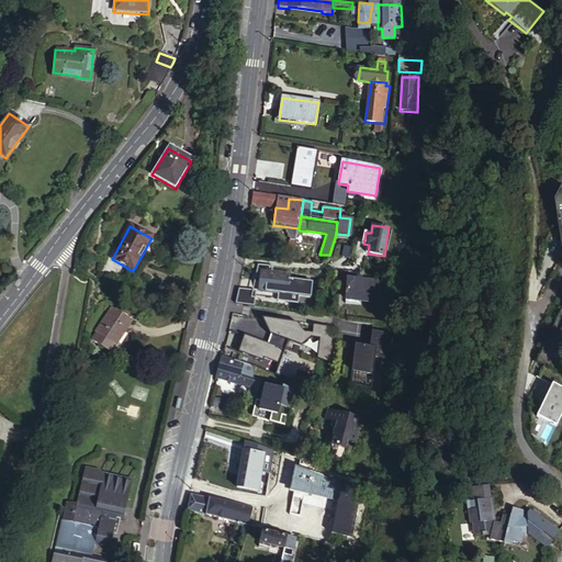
[(261,269),(259,290),(289,292),(288,300),(298,301),(299,293),(292,292),(293,279),(289,278),(287,278),(288,271),(261,269)]
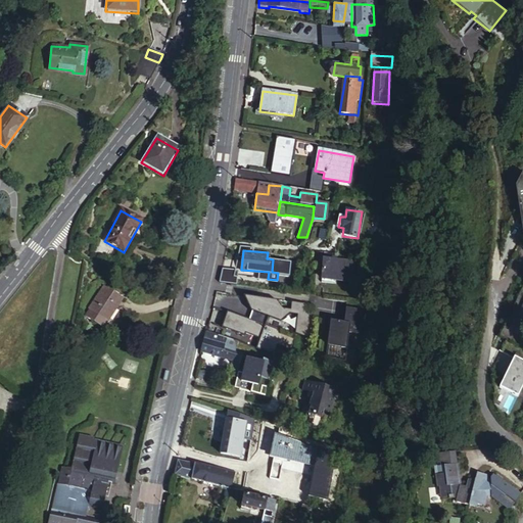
[(324,259),(322,278),(351,282),(353,263),(324,259)]
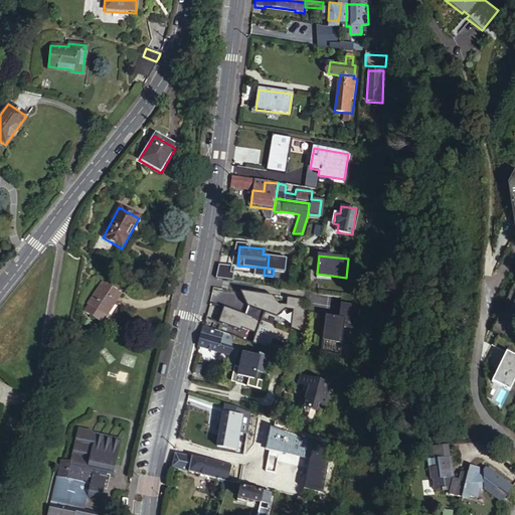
[(105,282),(90,304),(106,316),(121,293),(105,282)]
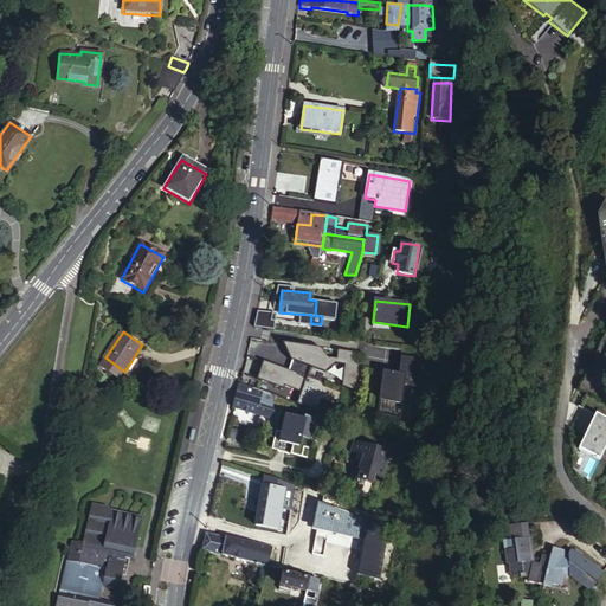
[(309,367),(322,372),(333,363),(343,365),(340,386),(360,393),(363,369),(356,359),(356,352),(336,349),(335,359),(327,358),(320,347),(281,342),(288,359),(289,360),(287,369),(307,376),(307,375),(309,367)]
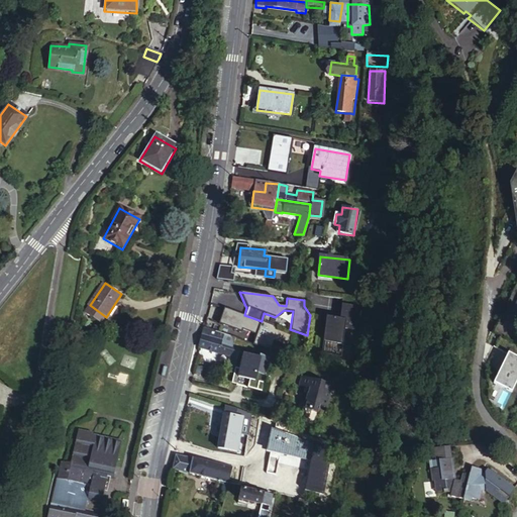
[(329,320),(325,355),(341,357),(345,328),(355,330),(359,306),(342,304),(339,321),(329,320)]
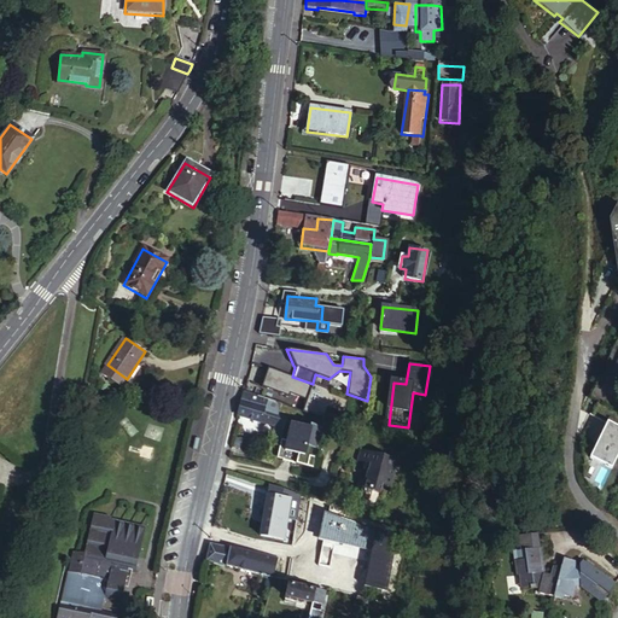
[(267,367),(260,386),(269,389),(275,371),(267,367)]
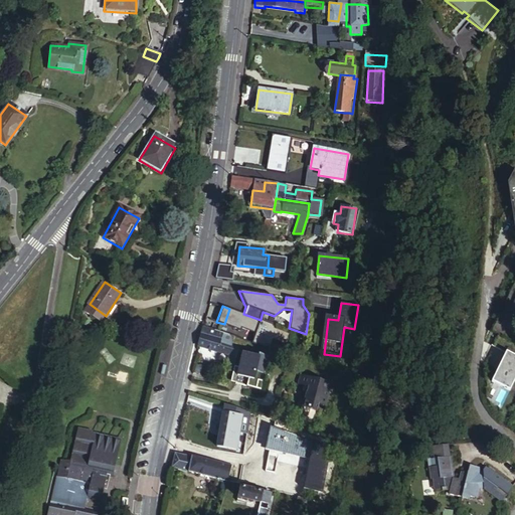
[(243,314),(229,309),(224,324),(239,329),(240,326),(255,331),(251,342),(258,343),(270,347),(272,339),(289,344),(290,333),(275,327),(275,326),(261,319),(261,320),(243,314)]
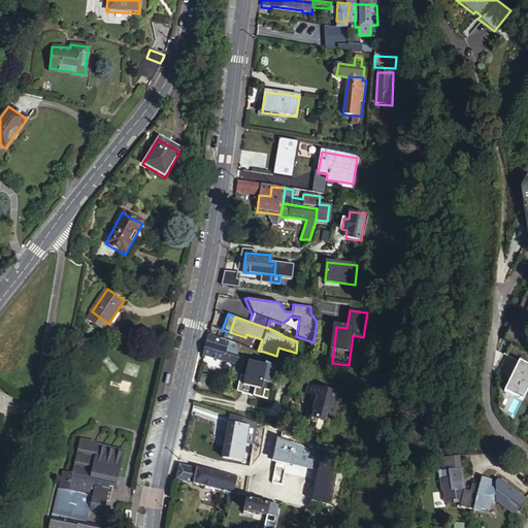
[(207,334),(202,355),(231,362),(229,370),(240,373),(246,354),(230,350),(232,342),(207,334)]
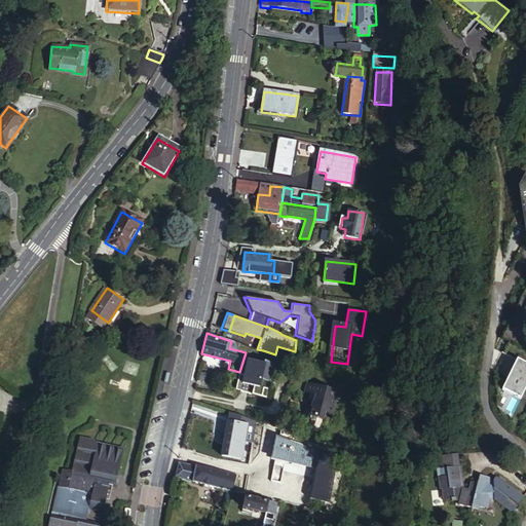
[(525,388),(525,362),(518,359),(503,389),(521,399),(525,388)]
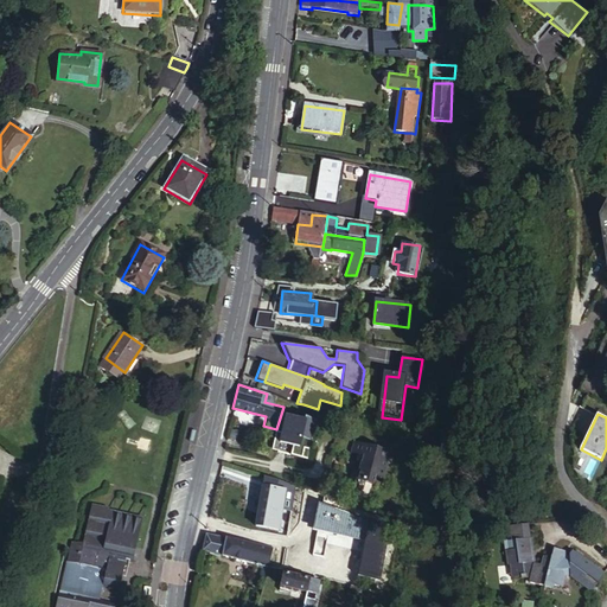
[(286,416),(280,440),(310,449),(317,425),(286,416)]
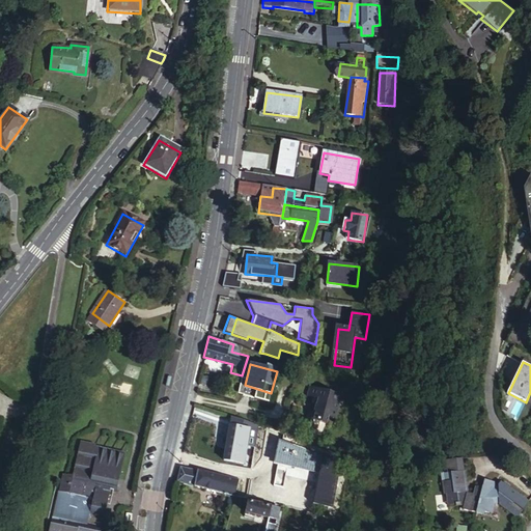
[(245,385),(242,395),(268,402),(271,393),(245,385)]
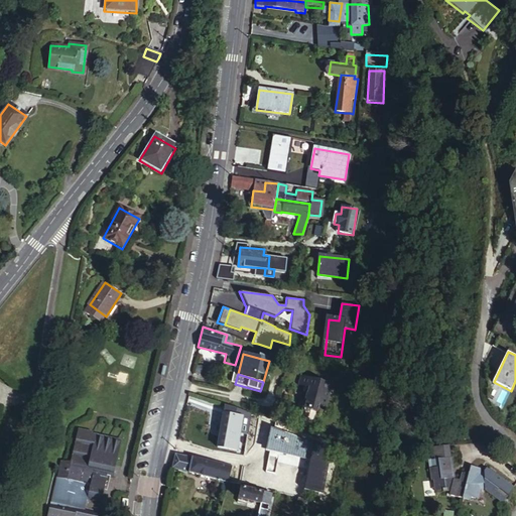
[(306,393),(306,395),(329,402),(331,394),(334,385),(334,384),(300,374),(297,385),(304,387),(303,392),(306,393)]
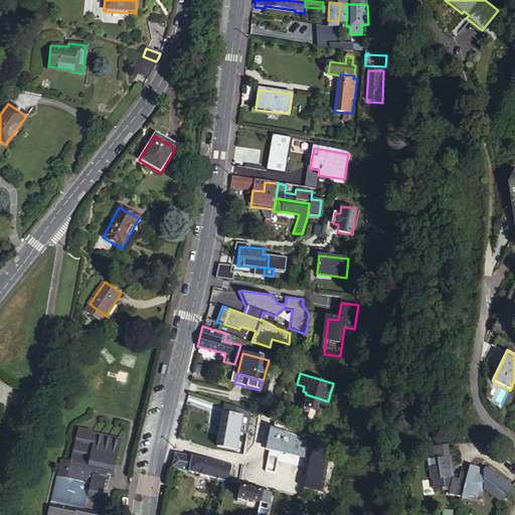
[(306,394),(305,396),(304,399),(300,398),(296,411),(303,413),(305,407),(311,409),(317,411),(320,405),(326,407),(328,401),(306,394)]
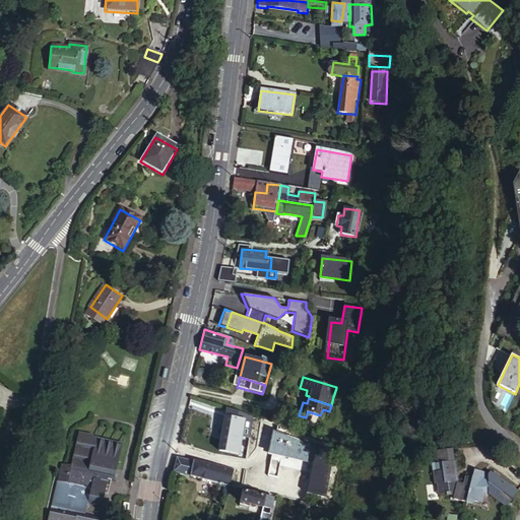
[(231,412),(219,453),(239,458),(250,417),(231,412)]
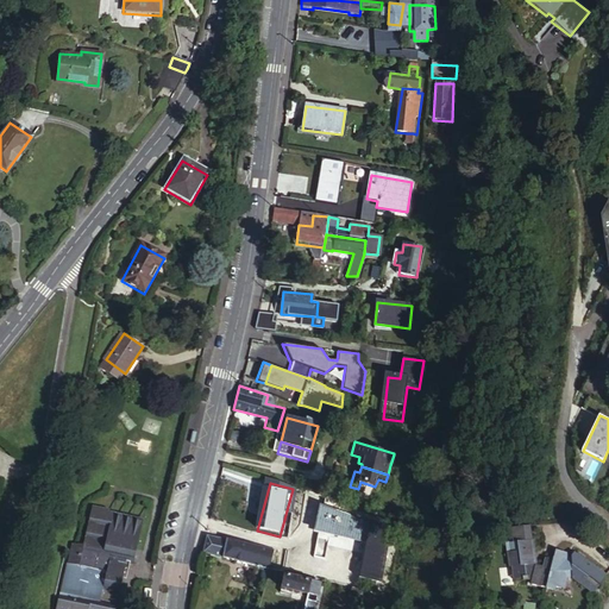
[(54,608),(113,608),(115,602),(100,598),(100,594),(101,589),(118,594),(125,562),(132,563),(143,519),(108,510),(110,507),(92,502),(82,545),(70,542),(54,608)]
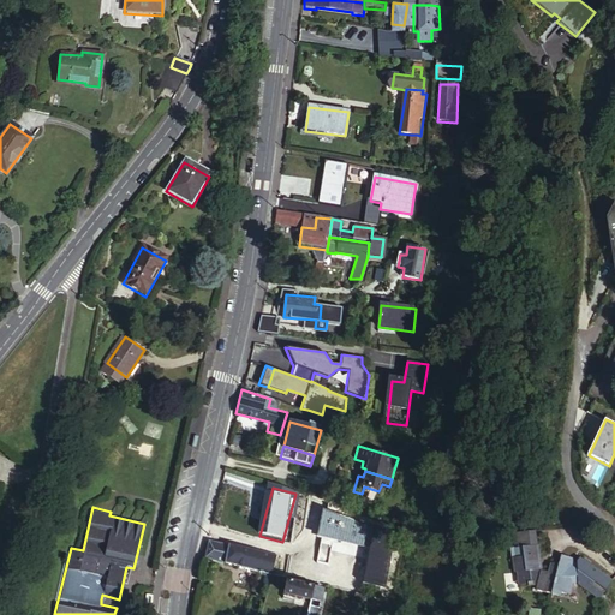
[(214,523),(210,536),(254,545),(257,532),(214,523)]
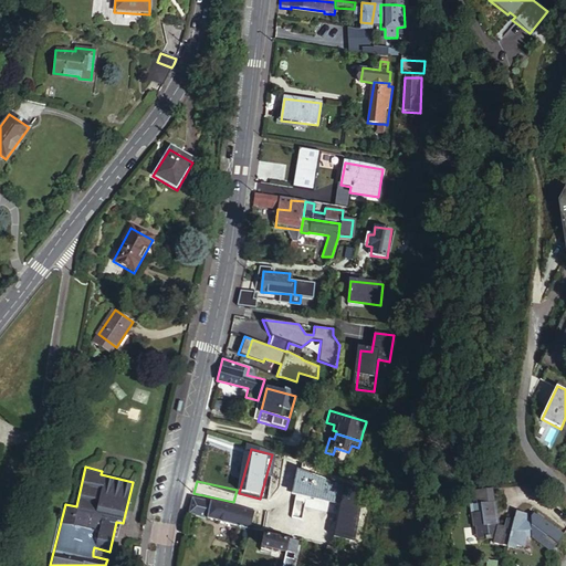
[(470,525),(472,538),(490,535),(489,541),(512,547),(513,544),(520,546),(522,535),(526,535),(547,551),(561,533),(530,510),(525,515),(521,516),(523,512),(512,510),(510,515),(501,516),(499,524),(492,522),(494,522),(492,499),(490,499),(488,485),(470,489),(472,502),(467,502),(468,511),(465,511),(468,525),(470,525)]
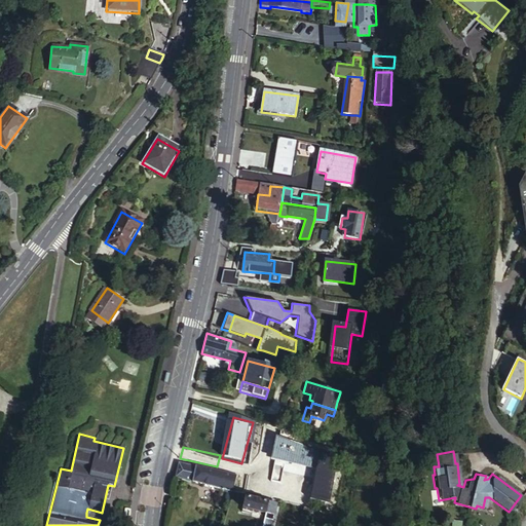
[(235,476),(178,463),(175,479),(192,484),(227,490),(232,491),(235,476)]
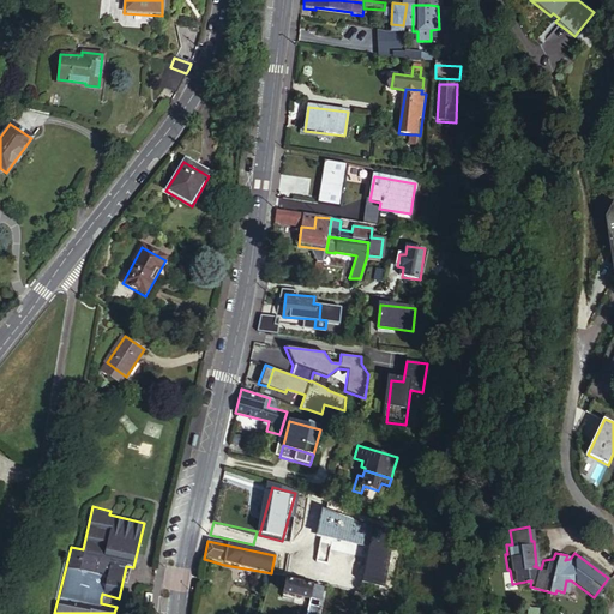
[(271,573),(265,572),(259,594),(265,596),(271,573)]
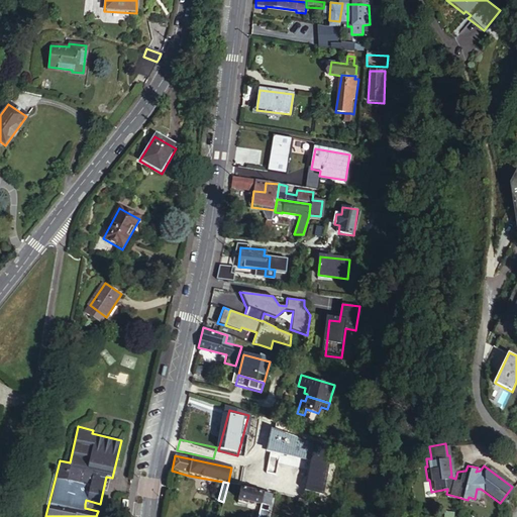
[(240,488),(239,499),(261,503),(257,516),(267,516),(272,493),(240,488)]
